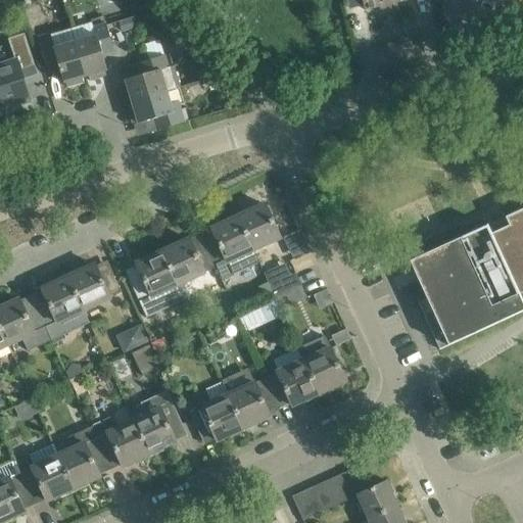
[(379,11),(388,9),(385,0),(348,0),(351,8),(363,6),(364,10),(378,6),(379,11)]
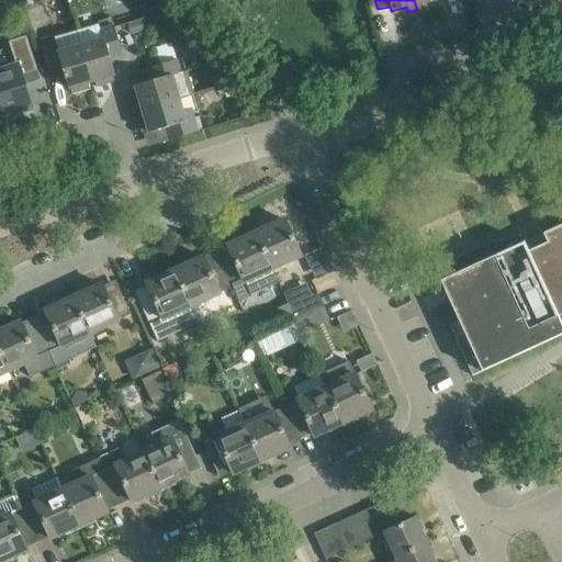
[(414,0),(417,10),(427,8),(426,2),(436,0),(414,0)]
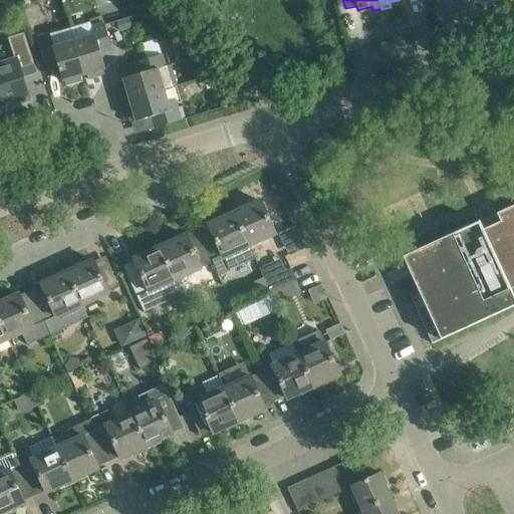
[(89,23),(69,29),(73,41),(83,75),(86,74),(88,79),(104,75),(102,70),(104,69),(100,55),(99,49),(110,46),(101,16),(88,20),(89,23)]
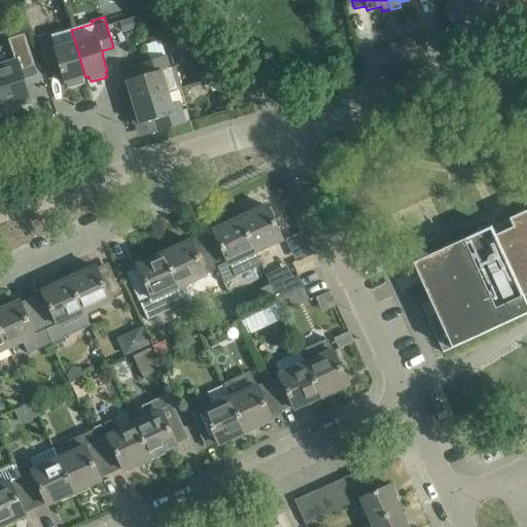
[(133,20),(119,24),(123,33),(136,29),(133,20)]
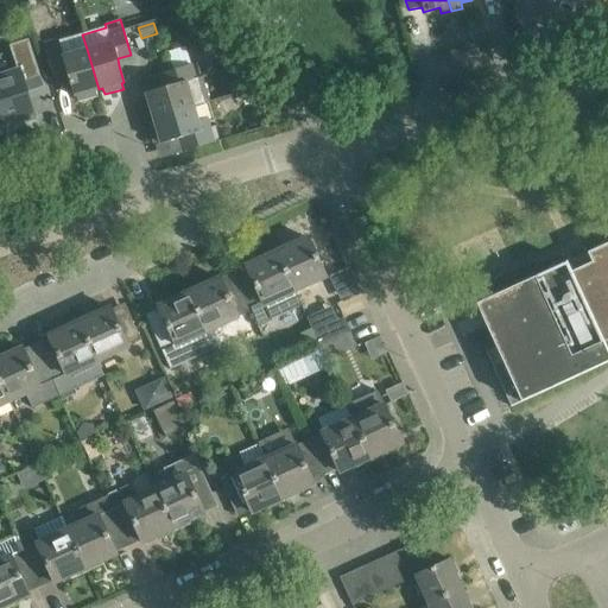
[(58,38),(43,43),(45,51),(52,77),(67,74),(68,81),(74,96),(76,96),(77,102),(96,96),(95,90),(99,89),(87,49),(82,35),(67,39),(58,42),(58,38)]
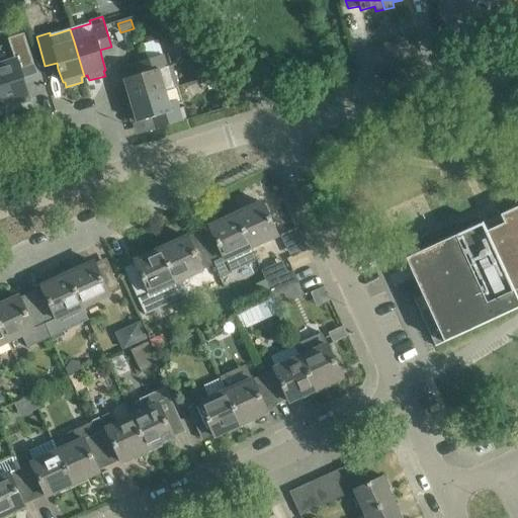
[(14,60),(0,65),(0,96),(4,109),(18,105),(17,102),(28,99),(19,70),(32,66),(22,35),(8,39),(14,60)]
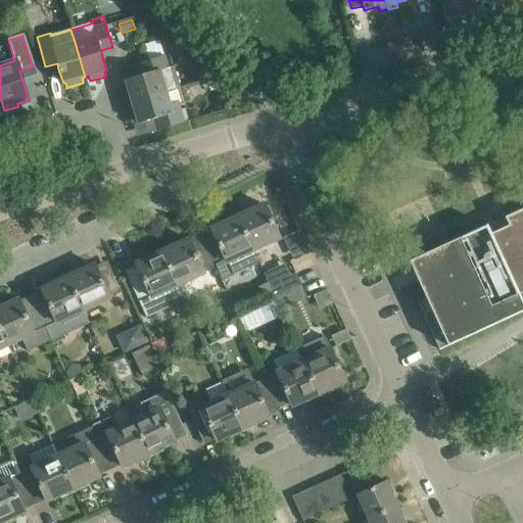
[(167,91),(179,88),(173,66),(168,67),(164,55),(141,62),(144,75),(125,80),(131,102),(167,91)]
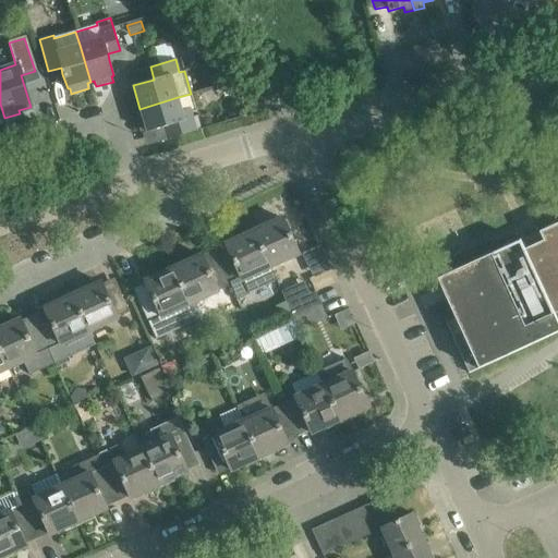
[(168,125),(171,138),(196,131),(192,117),(184,120),(178,97),(140,109),(146,132),(168,125)]
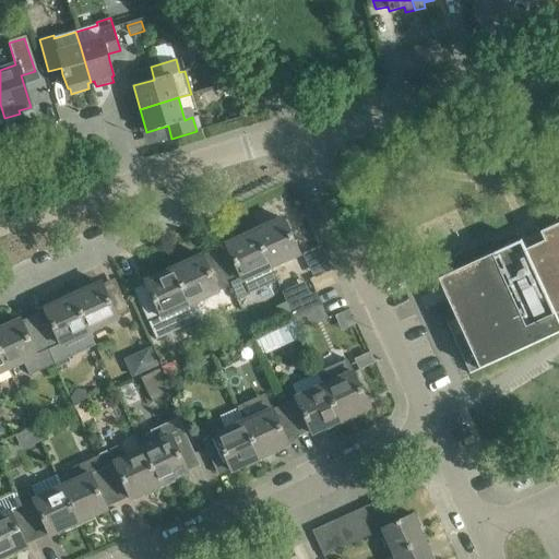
[(269,268),(271,266),(299,253),(282,218),(252,232),(269,268)]
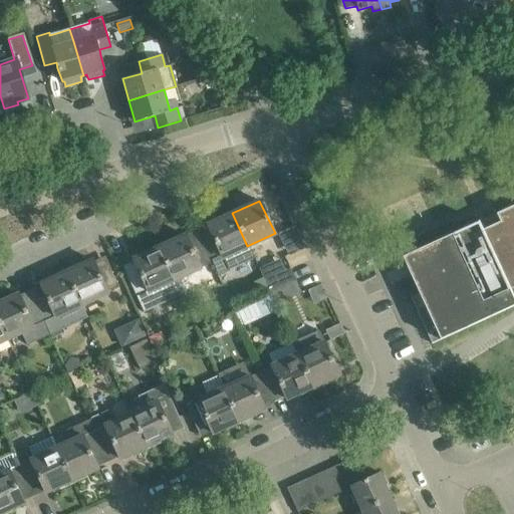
[(424,305),(416,309),(432,343),(513,305),(513,299),(512,296),(513,295),(513,204),(496,213),(500,222),(491,226),(482,230),(478,222),(472,224),(402,256),(424,305)]
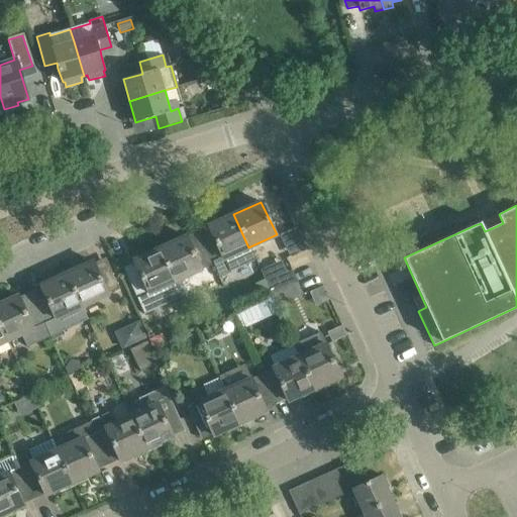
[(248,247),(233,214),(208,226),(212,233),(200,239),(211,265),(212,264),(219,278),(231,272),(230,271),(255,259),(250,246),(248,247)]
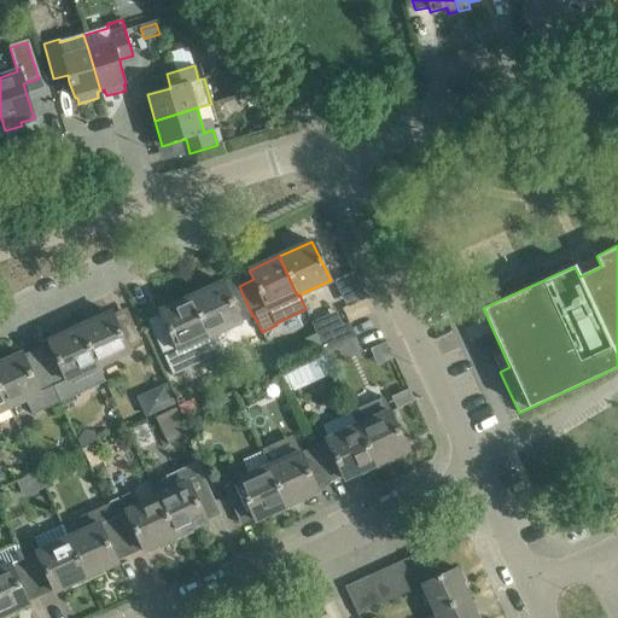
[(190,297),(208,337),(252,316),(239,286),(227,291),(223,283),(190,297)]
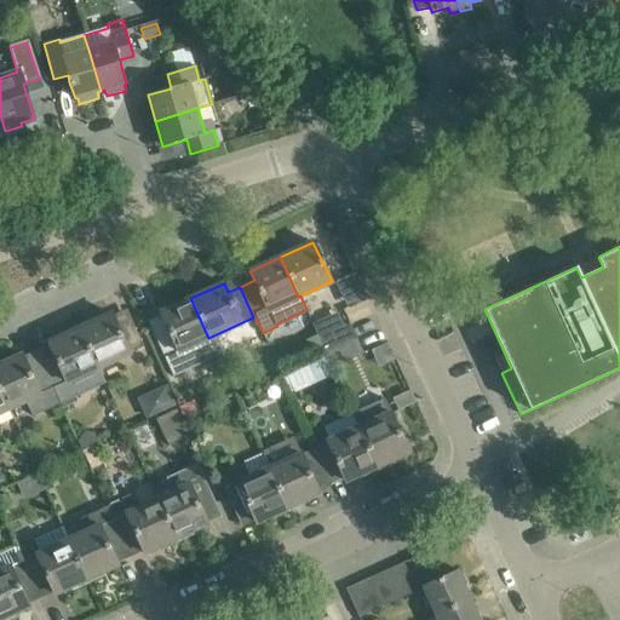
[(216,357),(217,356),(208,338),(190,298),(160,313),(165,321),(149,328),(172,377),(173,377),(172,375),(216,355),(216,357)]
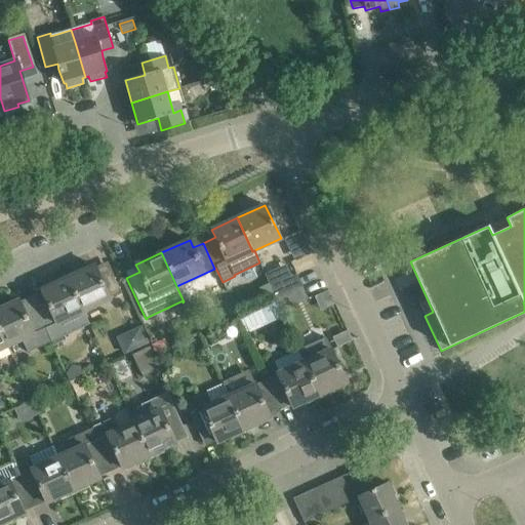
[(67,278),(82,312),(121,293),(110,268),(98,273),(94,266),(67,278)]
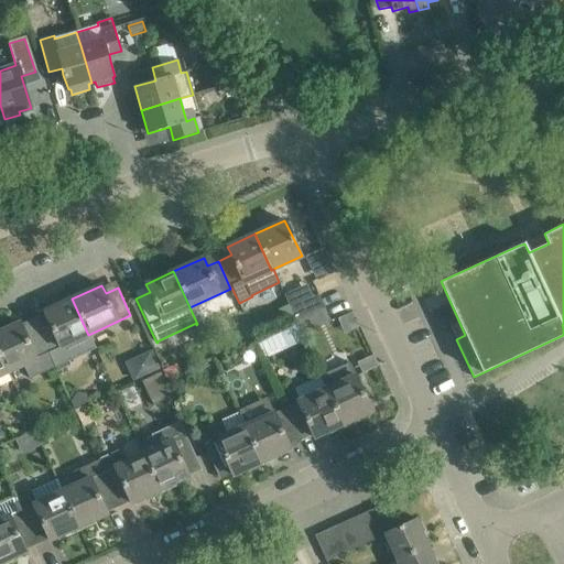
[(295,321),(325,307),(320,294),(306,300),(301,289),(284,296),(295,321)]
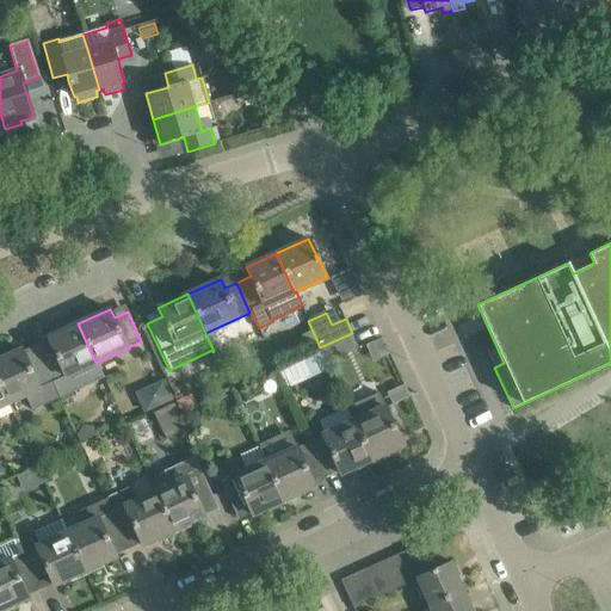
[(51,346),(38,352),(59,397),(87,384),(80,370),(96,363),(78,323),(48,338),(51,346)]
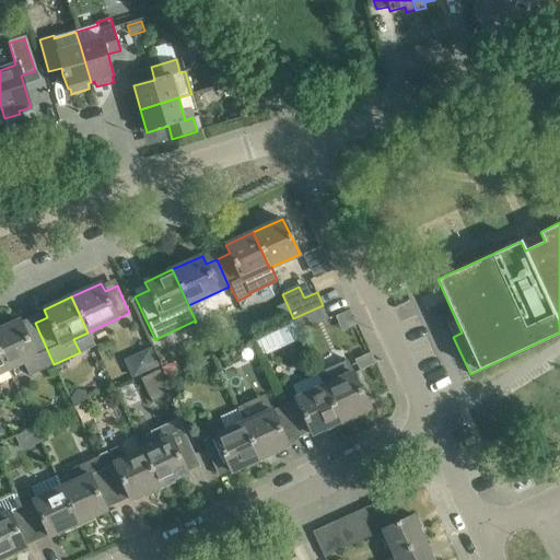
[(329,318),(323,305),(293,318),(300,333),(329,318)]
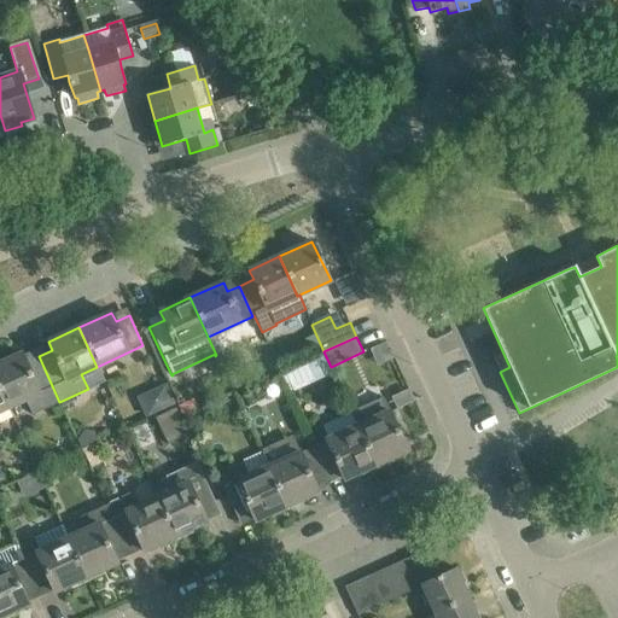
[(31,415),(59,402),(39,356),(27,362),(22,354),(0,363),(0,392),(7,408),(25,400),(31,415)]
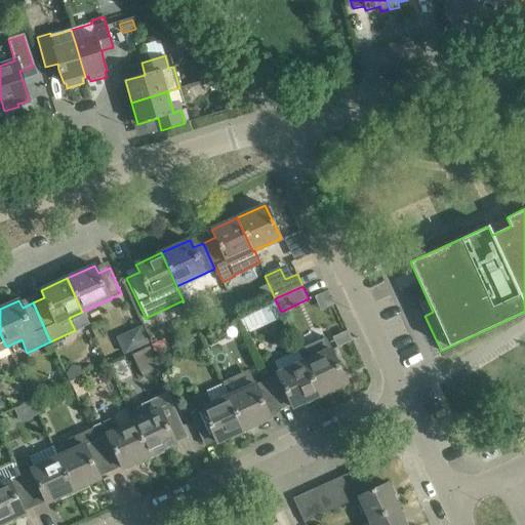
[(252,309),(241,314),(250,333),(261,328),(252,309)]
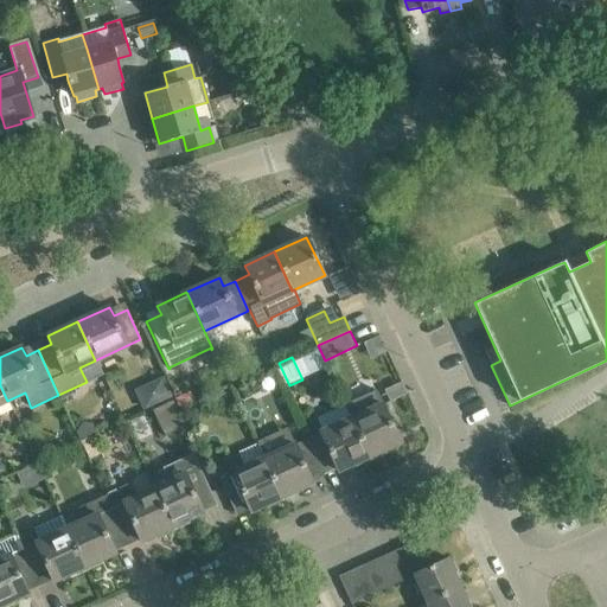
[(159,379),(157,391),(161,402),(172,397),(163,378),(159,379)]
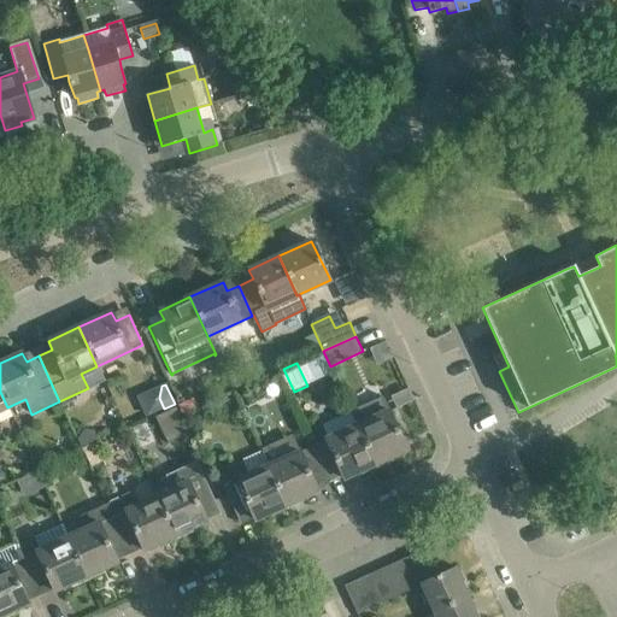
[(191,400),(177,405),(182,415),(194,409),(191,400)]
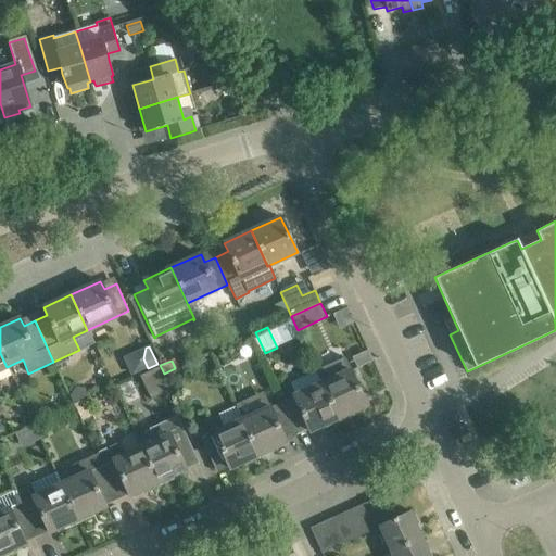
[(172,392),(159,364),(139,374),(152,401),(172,392)]
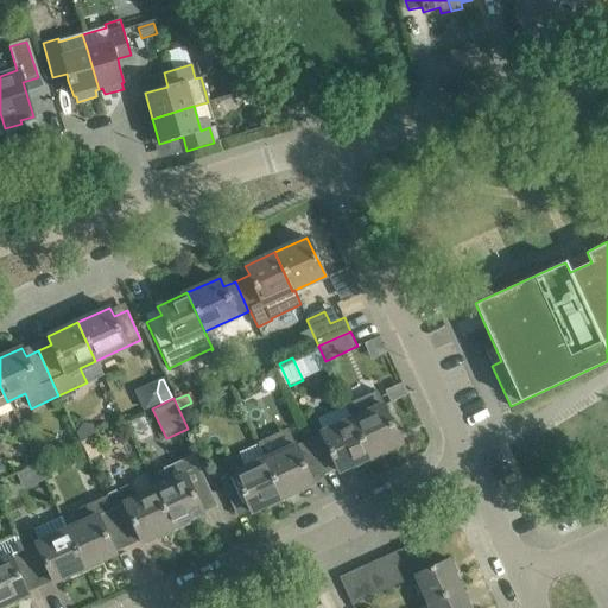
[(384,405),(352,419),(371,457),(401,443),(384,405)]
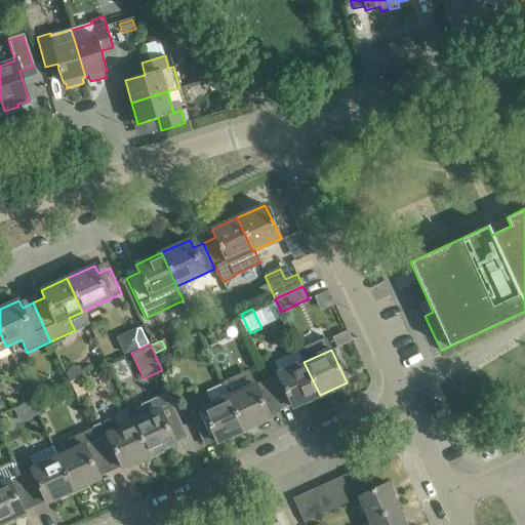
[(292,407),(320,395),(304,362),(266,379),(278,405),(289,400),(292,407)]
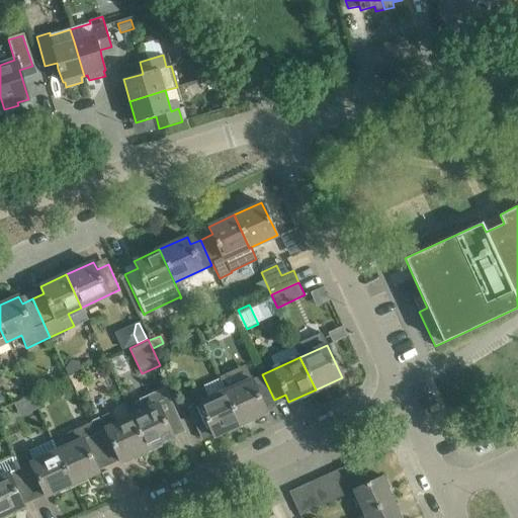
[(71,361),(66,369),(69,376),(83,369),(79,361),(71,361)]
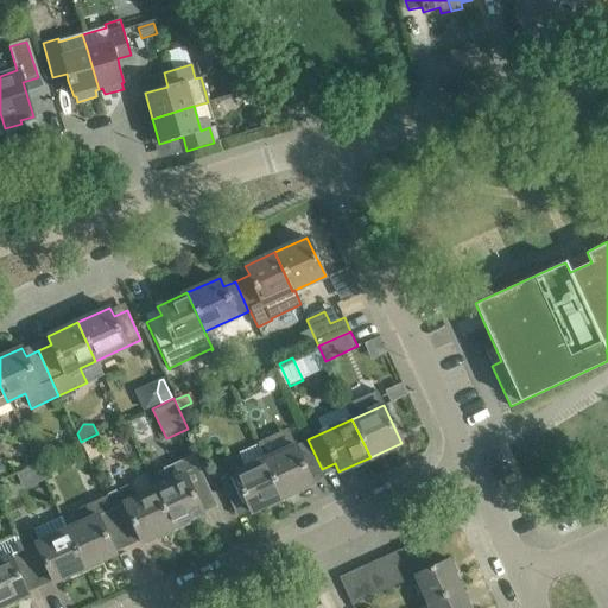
[(308,439),(264,460),(282,499),(314,485),(309,475),(322,469),(308,439)]
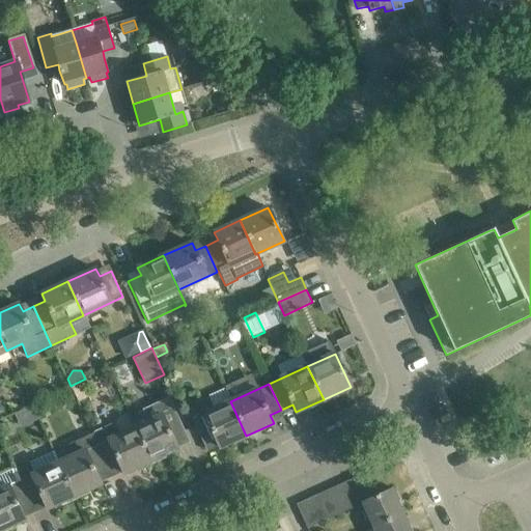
[(150,420),(135,427),(150,460),(177,448),(174,441),(186,436),(169,398),(145,409),(150,420)]
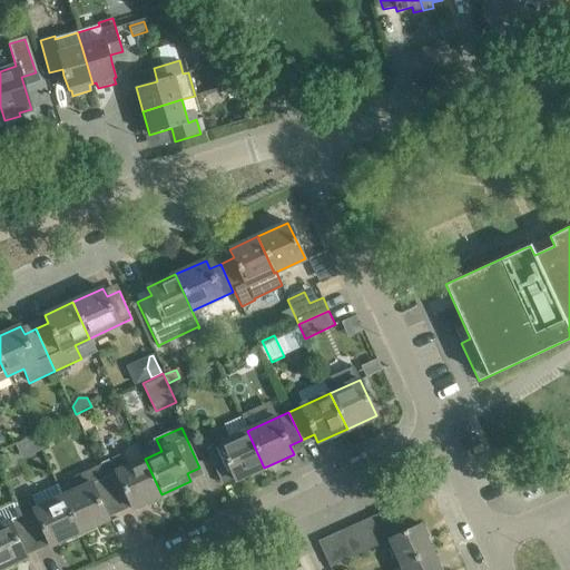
[(236,481),(264,468),(247,431),(206,449),(219,479),(232,472),(236,481)]
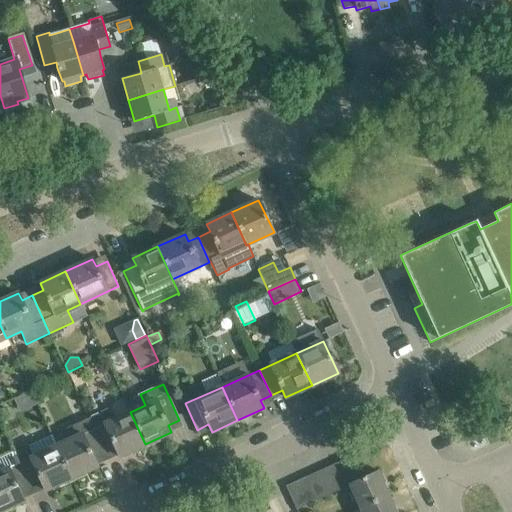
[(6,406),(0,409),(0,421),(0,423),(11,417),(6,406)]
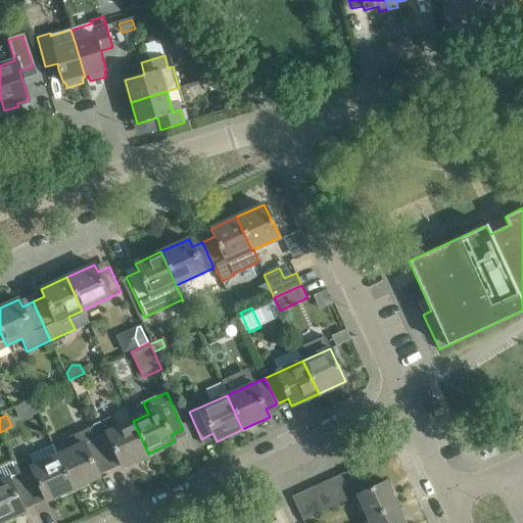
[(148,454),(133,421),(117,428),(112,417),(90,427),(106,464),(119,459),(122,466),(148,454)]
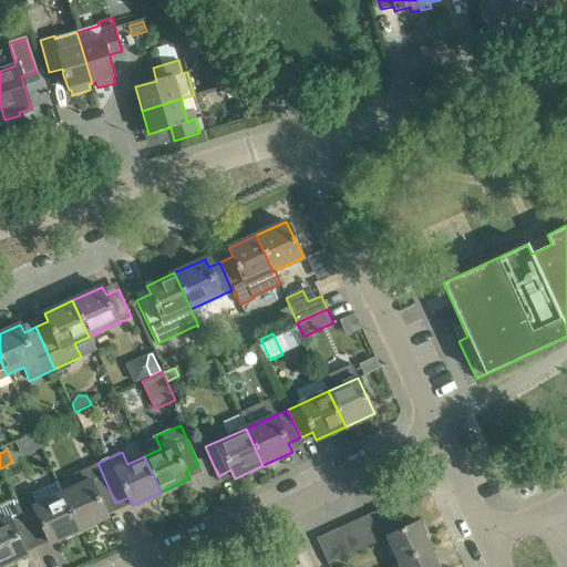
[(104,508),(115,503),(98,463),(73,474),(79,486),(62,494),(79,531),(107,517),(104,508)]
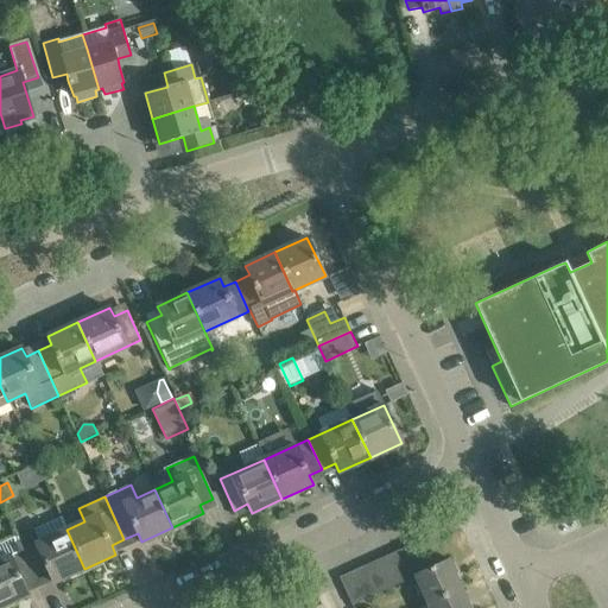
[(17,536),(37,580),(50,574),(54,583),(84,569),(67,530),(61,517),(18,537),(17,536)]
